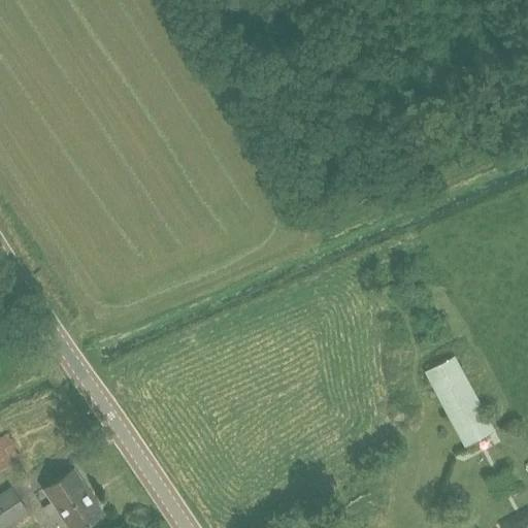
[(518,473),(454,355),(424,371),(488,490),(518,473)]
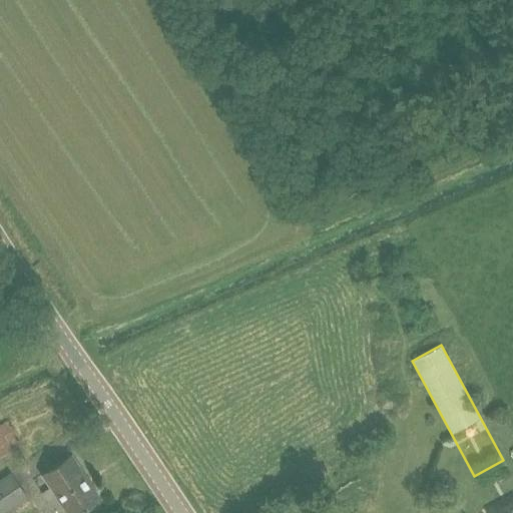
[(0,457),(0,458),(22,443),(7,420),(0,424),(0,457)]
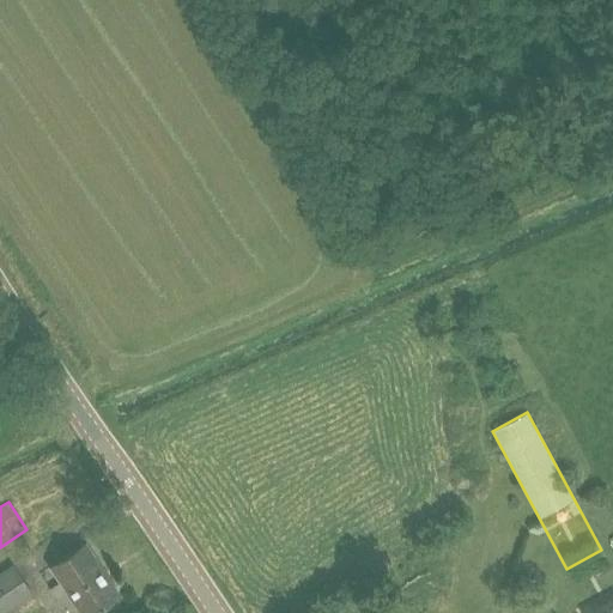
[(50,566),(82,612),(90,612),(120,594),(85,542),(50,566)]
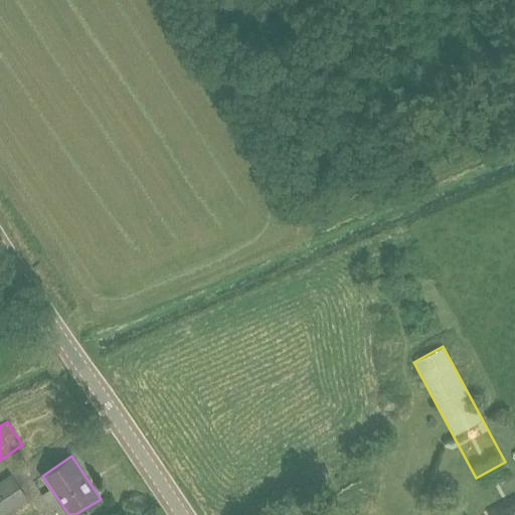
[(0,514),(2,514),(27,499),(10,473),(0,479),(0,514)]
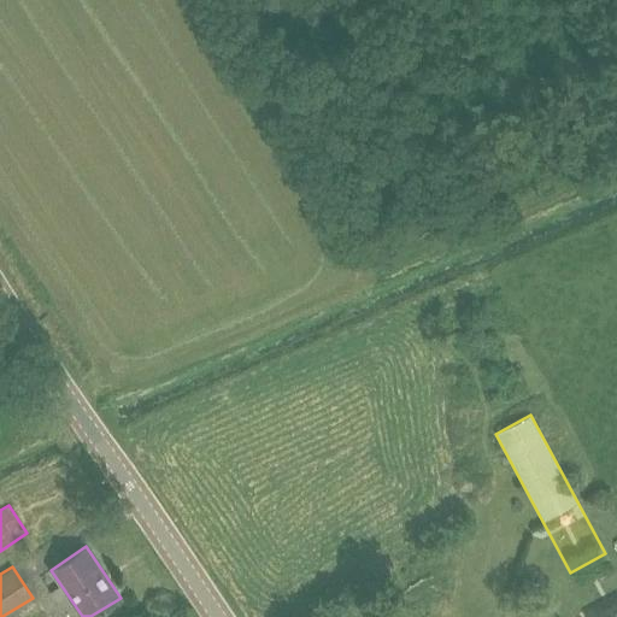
[(616,616),(616,604),(594,616),(616,616)]
